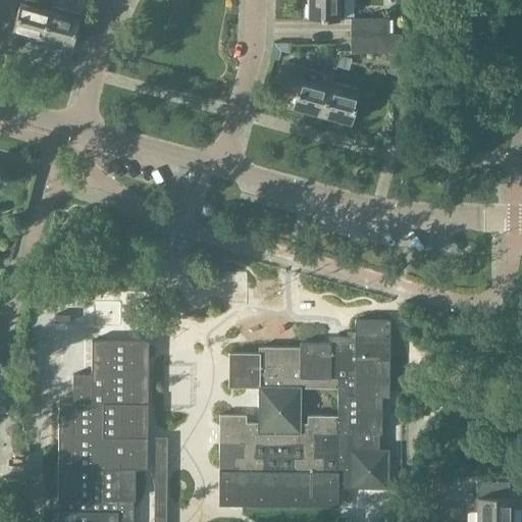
[(39,40),(50,0),(36,0),(36,1),(32,0),(18,0),(10,32),(39,40)]
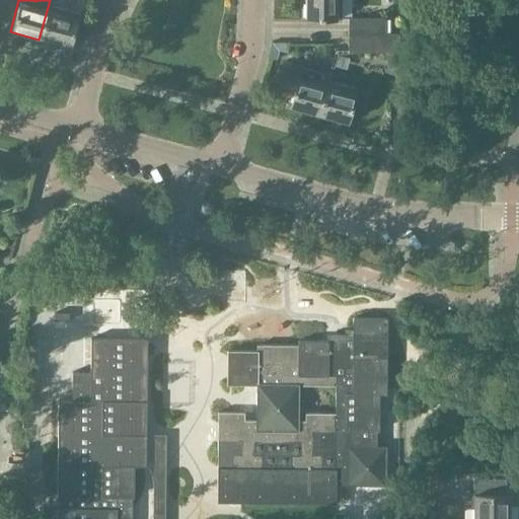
[(77,12),(50,5),(51,0),(50,0),(39,40),(68,48),(77,12)]
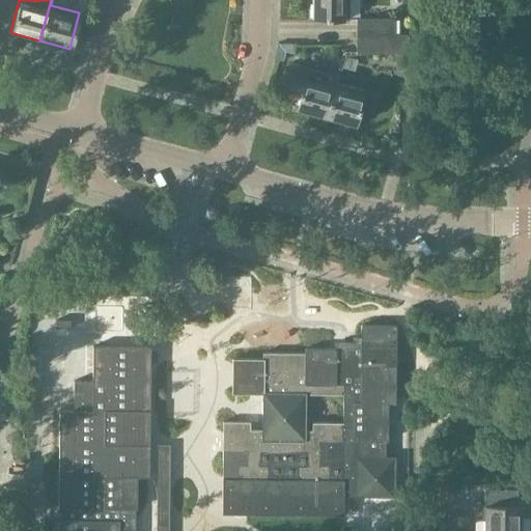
[(348,20),(347,0),(310,0),(310,19),(348,20)]
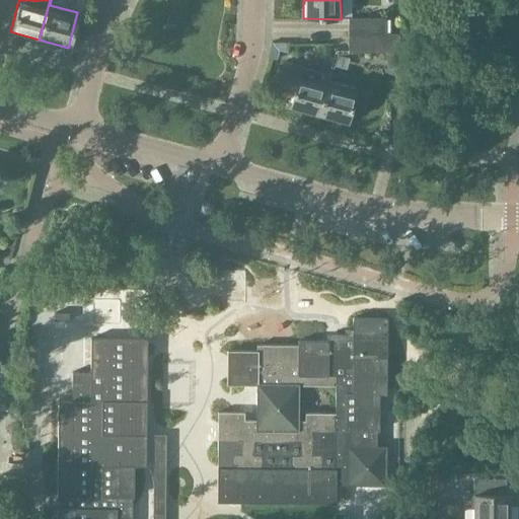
[(375,33),(383,33),(384,18),(348,17),(347,32),(375,33)]
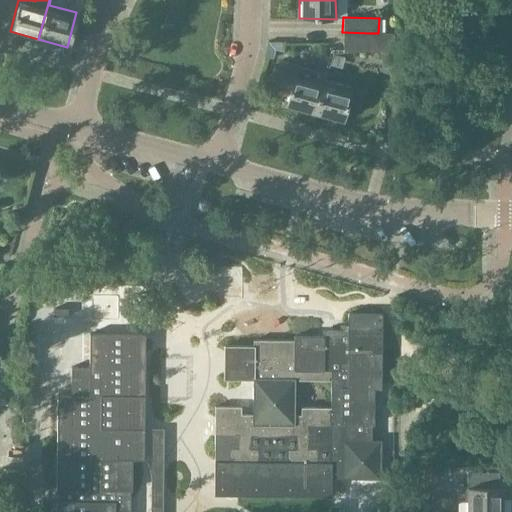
[(370,51),(370,33),(342,32),(342,51),(370,51)]
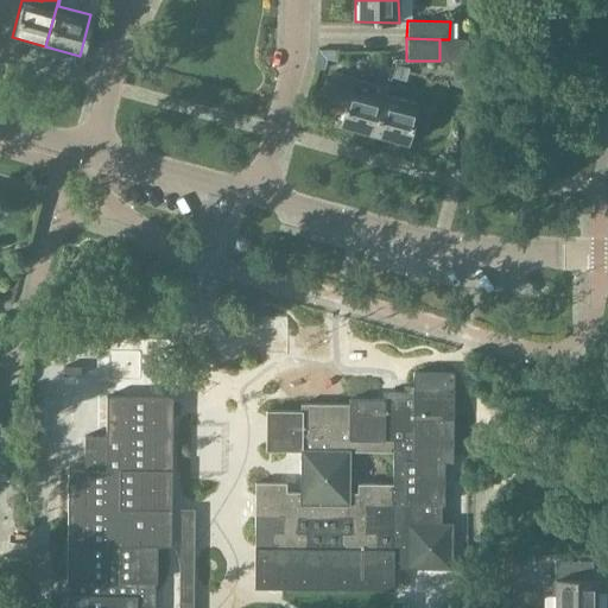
[(439,39),(439,61),(448,61),(448,68),(466,68),(466,39),(449,39),(439,39)]
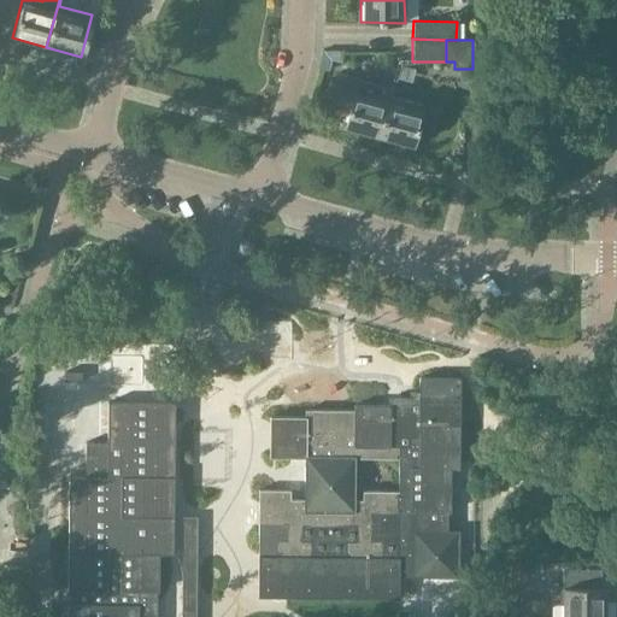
[(377,137),(388,97),(391,88),(336,72),(328,104),(348,109),(344,128),(377,137)]
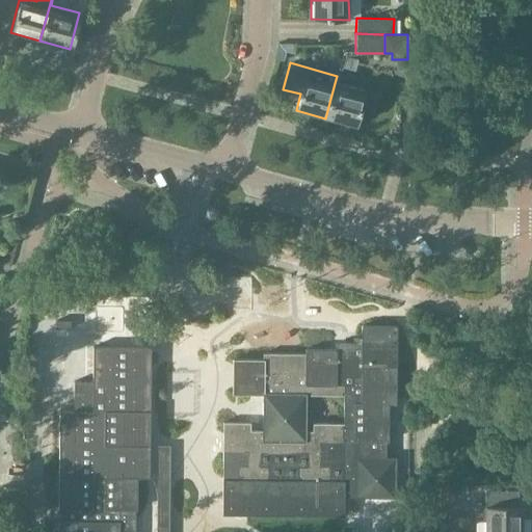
[(335,83),(325,118),(354,126),(360,110),(371,113),(376,94),(335,83)]
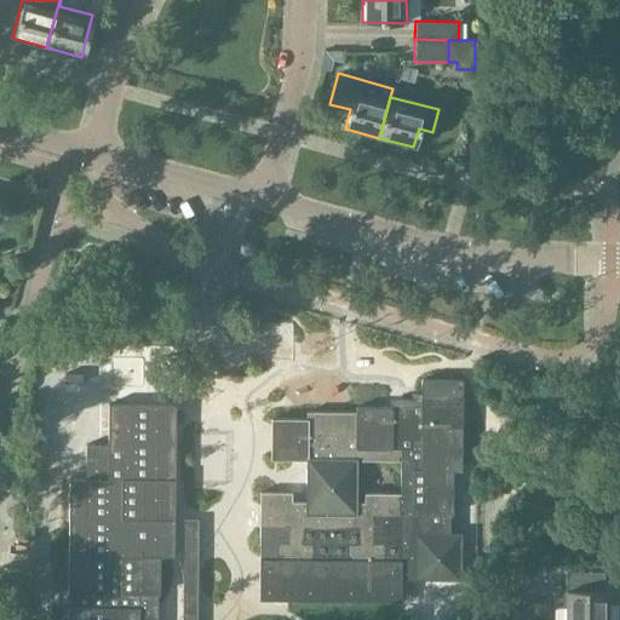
[(80,374),(63,374),(63,383),(80,384),(80,374)]
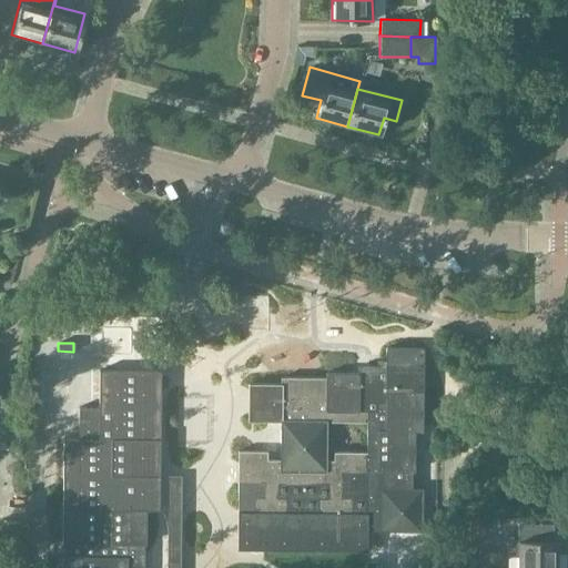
[(265,450),(239,450),(236,450),(236,480),(236,510),(236,548),(237,548),(366,549),(366,529),(379,530),(379,531),(422,531),(423,488),(412,488),(412,472),(414,472),(415,433),(423,433),(423,391),(423,347),(385,347),(385,361),(376,361),(376,366),(357,366),(357,374),(324,373),(324,377),(303,377),(280,377),(280,383),(247,383),(246,421),(279,421),(279,459),(265,459),(265,450)]
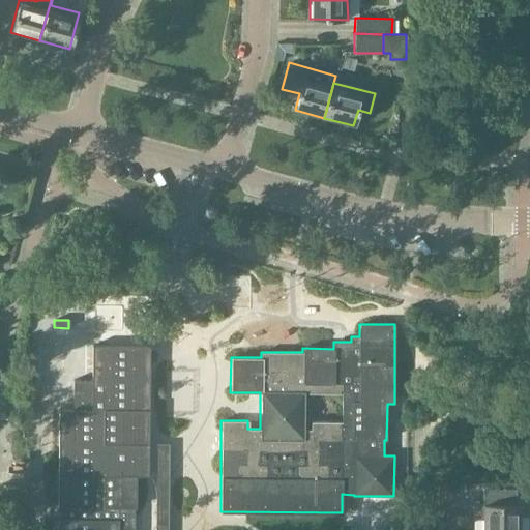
[(136,507),(136,474),(148,474),(150,346),(92,345),(91,380),(72,380),(72,409),(59,409),(58,461),(58,507),(54,507),(54,518),(58,518),(57,529),(134,529),(135,528),(135,507),(136,507)]
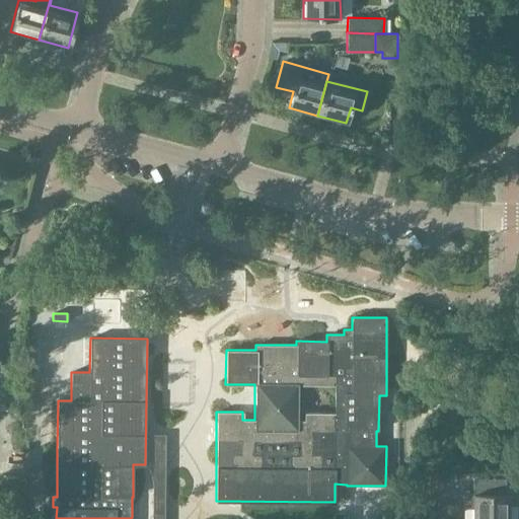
[(472,494),(462,494),(462,507),(472,508),(471,518),(508,518),(509,494),(505,494),(505,477),(472,477),(472,494)]
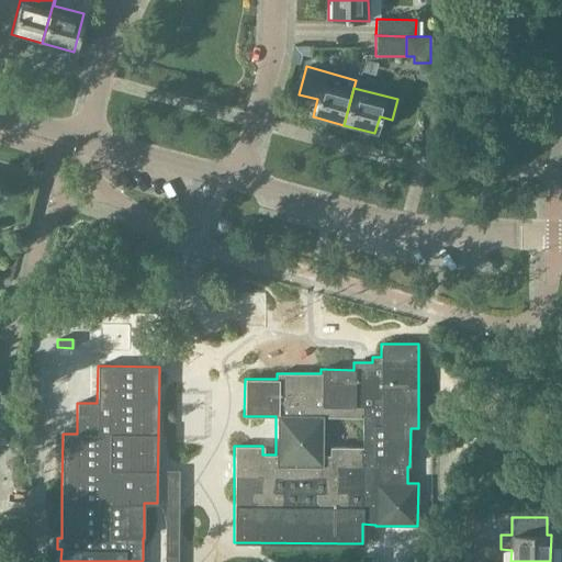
[(470,535),(470,552),(482,552),(482,535),(470,535)]
